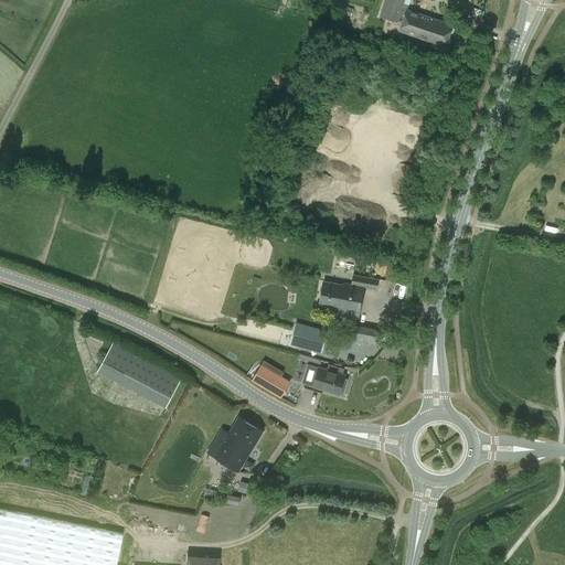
[(405,0),(385,0),(380,16),(397,21),(398,20),(403,21),(400,30),(446,45),(454,25),(407,9),(408,6),(404,3),(405,0)]
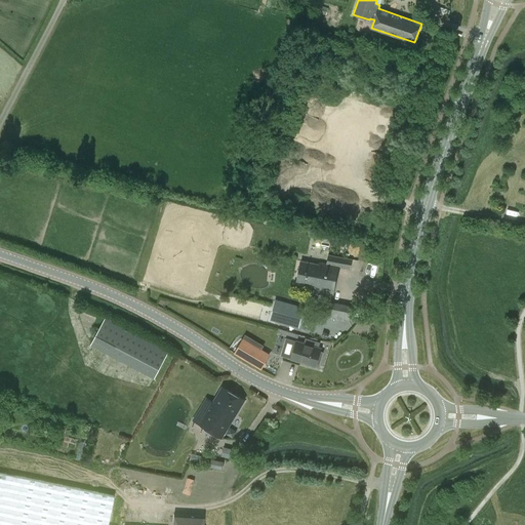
[(322,6),(317,4),(315,10),(320,12),(320,13),(326,15),(328,8),(322,6)]
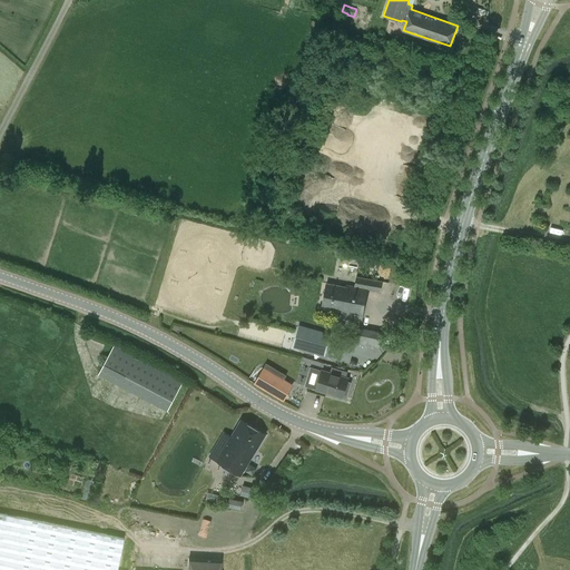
[(326,283),(322,305),(342,310),(342,311),(362,315),(367,288),(380,292),(382,281),(357,276),(355,286),(346,284),(346,286),(326,283)]
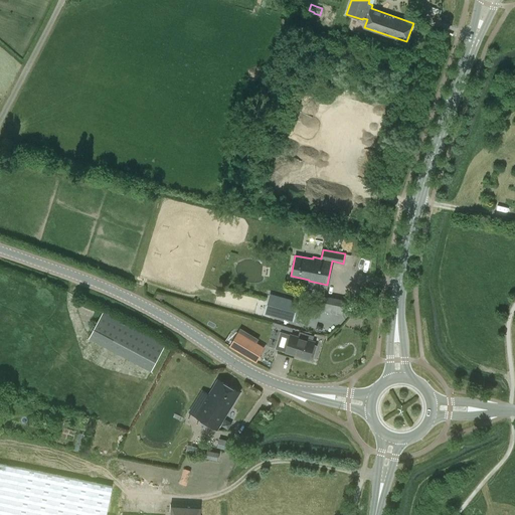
[(270,295),(265,314),(293,321),(298,302),(270,295)]
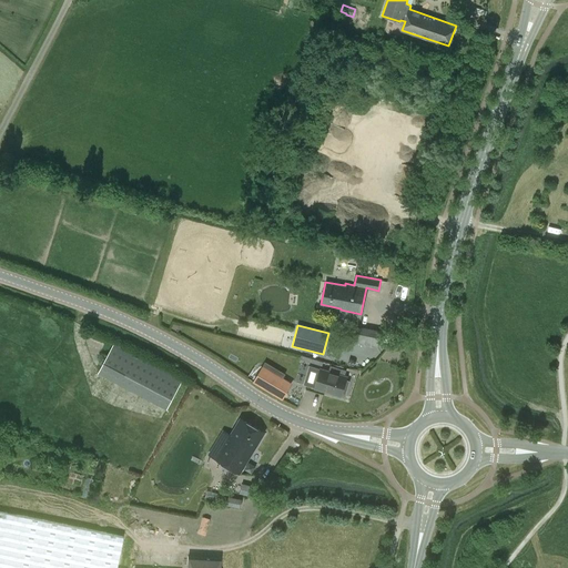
[(357,326),(354,342),(384,348),(388,344),(391,330),(381,328),(381,331),(357,326)]
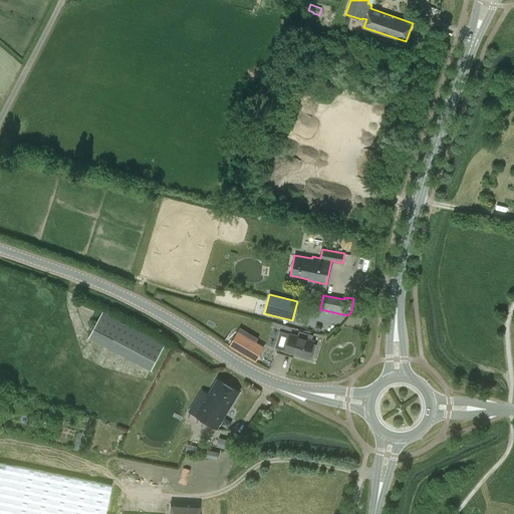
[(166,343),(103,310),(88,337),(152,370),(166,343)]
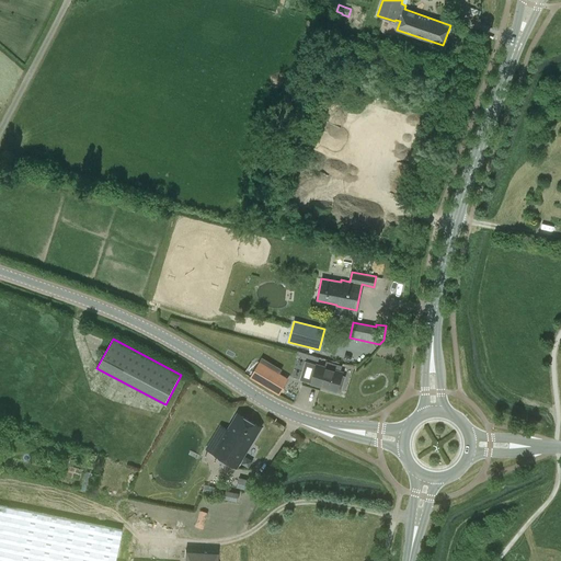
[(271,389),(279,374),(260,363),(251,377),(271,389)]
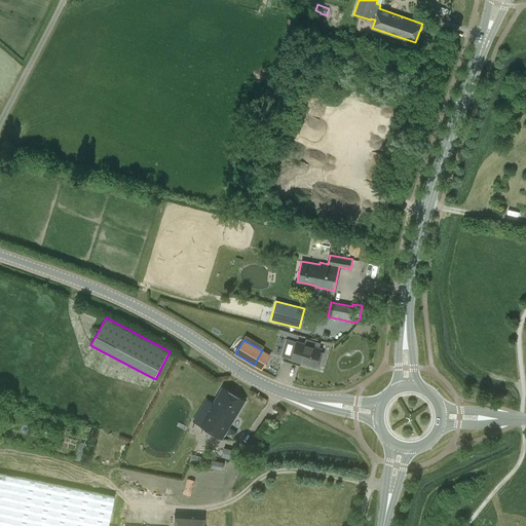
[(322,348),(297,341),(291,359),(316,367),(322,348)]
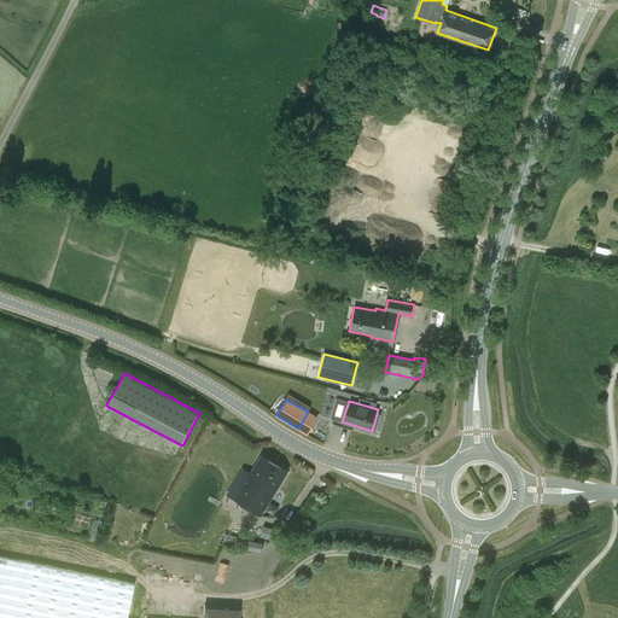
[(261,516),(289,471),(262,454),(251,472),(191,460),(191,462),(133,452),(123,500),(178,511),(175,519),(228,530),(234,499),(261,516)]
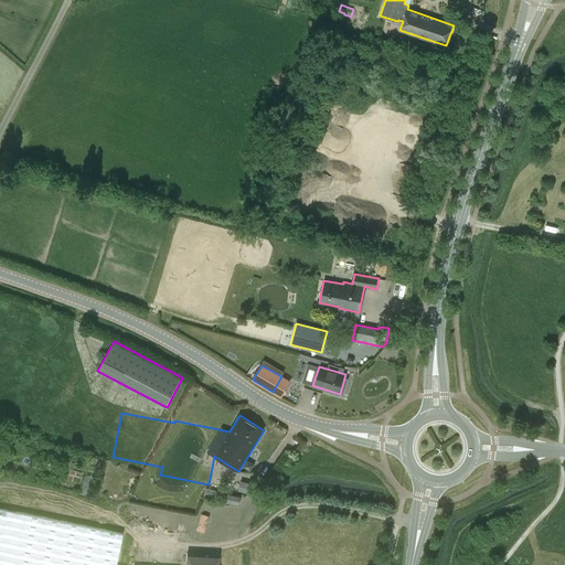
[(260,486),(241,480),(238,490),(258,496),(260,486)]
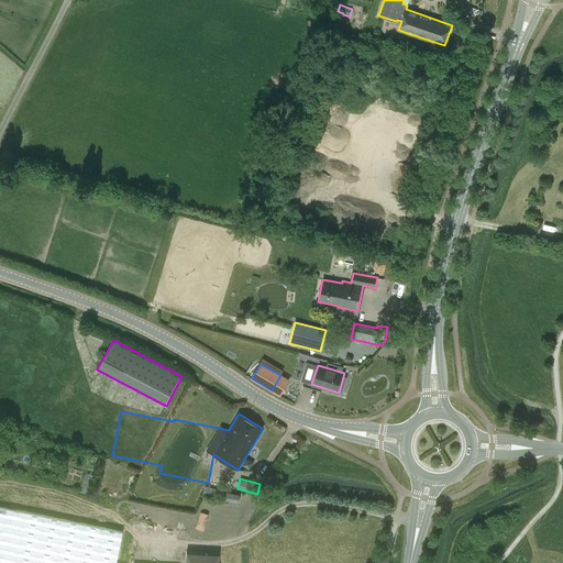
[(239,503),(240,495),(227,493),(224,500),(239,503)]
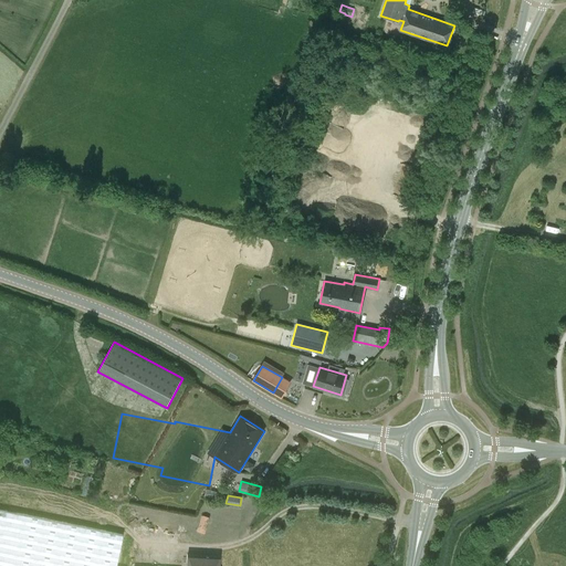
[(0,565),(115,565),(122,534),(0,509),(0,565)]
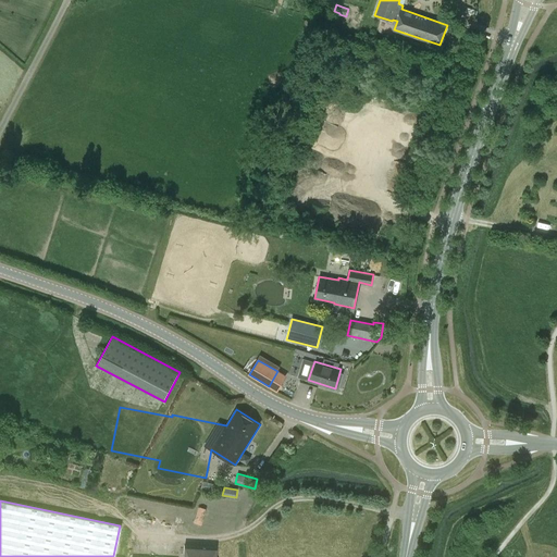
[(201,524),(207,509),(198,506),(193,522),(201,524)]
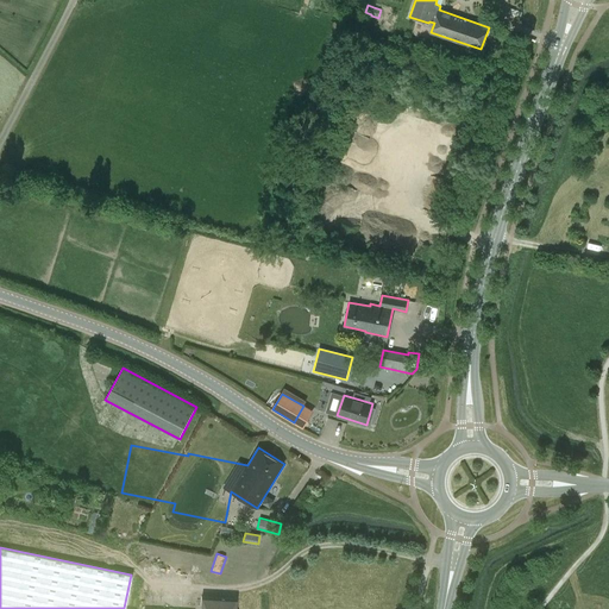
[(201,608),(234,608),(236,598),(202,596),(201,608)]
